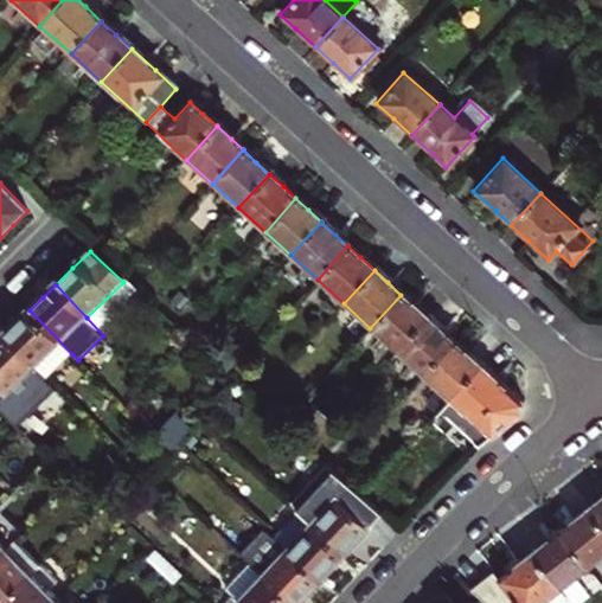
[(396,352),(427,319),(415,307),(401,295),(370,328),(396,352)]
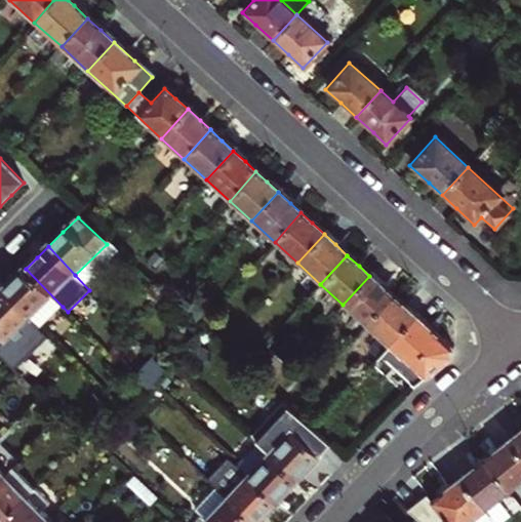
[(63,307),(26,269),(14,280),(3,292),(40,329),(63,307)]
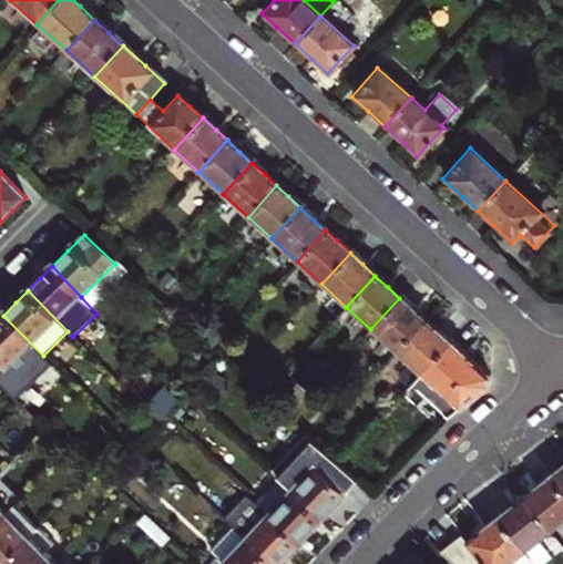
[(370,329),(395,351),(423,320),(411,309),(399,298),(370,329)]
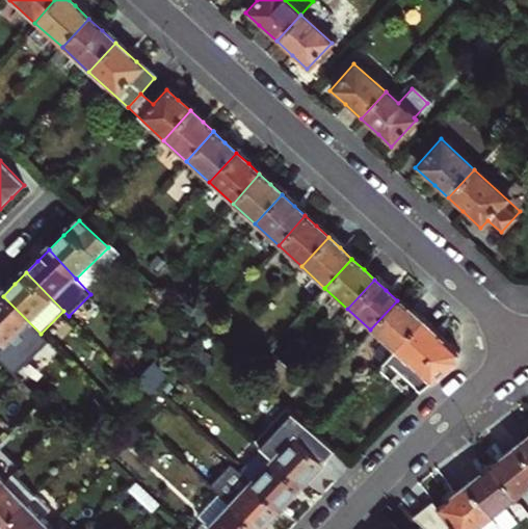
[(41,334),(3,296),(0,299),(0,360),(7,366),(41,334)]
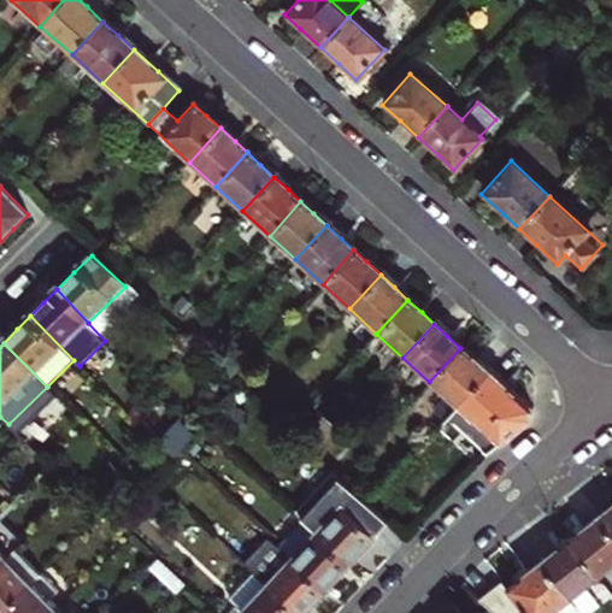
[(460,348),(429,382),(455,406),(487,372),(475,360),(460,348)]
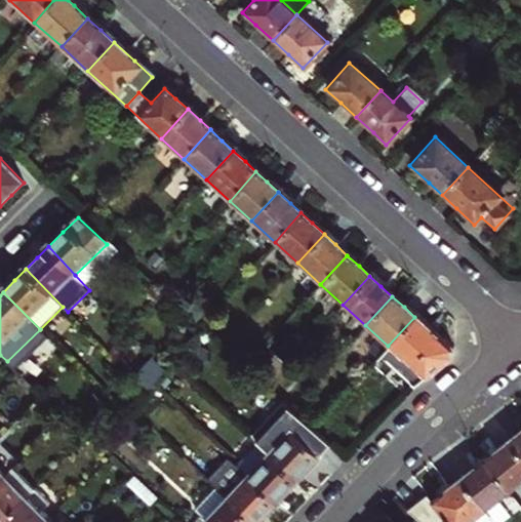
[(426,327),(414,317),(388,346),(411,367),(438,338),(426,327)]
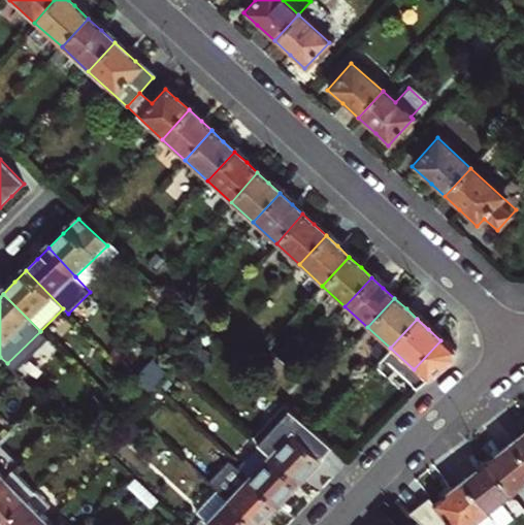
[(266,392),(288,368),(276,358),(255,382),(266,392)]
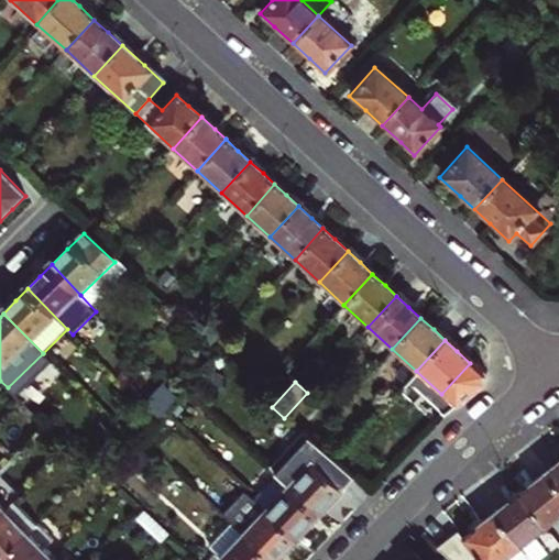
[(170,387),(146,410),(161,425),(168,416),(182,399),(170,387)]
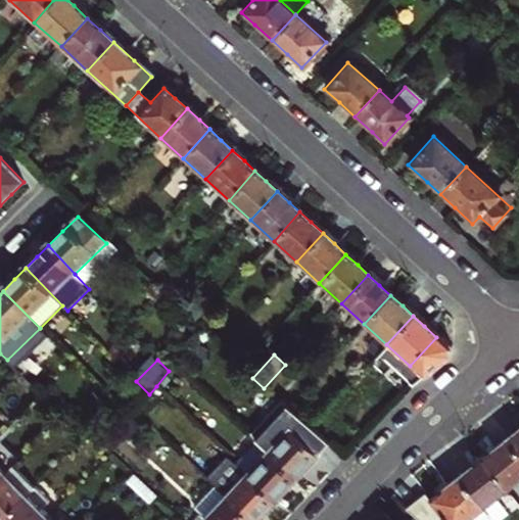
[(281,420),(262,441),(301,478),(315,463),(329,447),(294,416),(286,424),(281,420)]
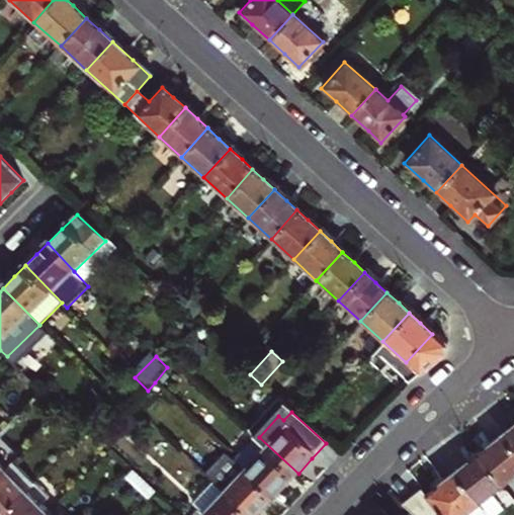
[(500,436),(513,453),(513,425),(512,427),(500,436)]
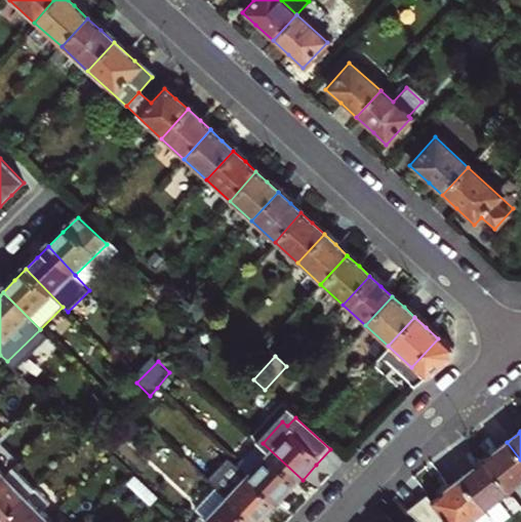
[(493,452),(482,460),(507,491),(520,480),(520,459),(507,442),(493,452)]
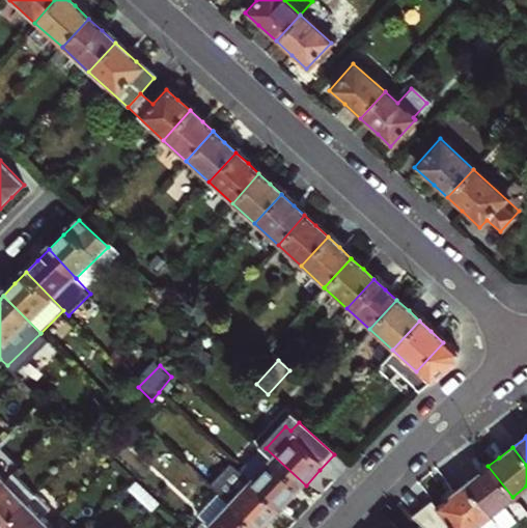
[(245,473),(254,482),(283,509),(296,496),(306,485),(266,448),(243,472),(245,473)]
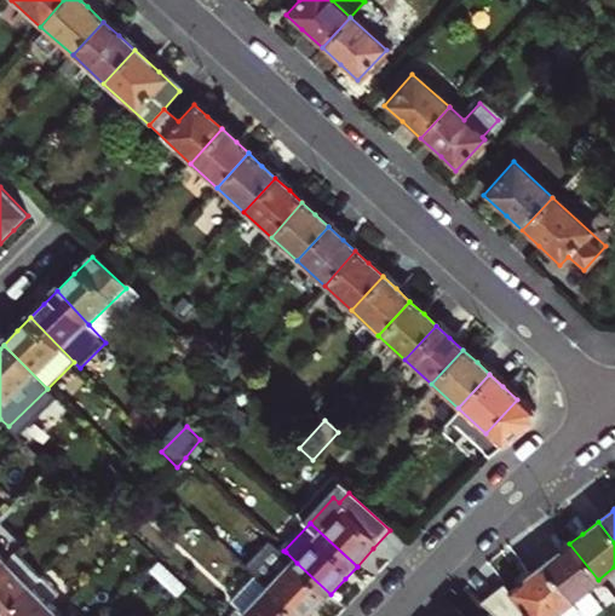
[(598,580),(569,543),(555,556),(541,566),(579,615),(588,615),(597,609),(584,592),(598,580)]
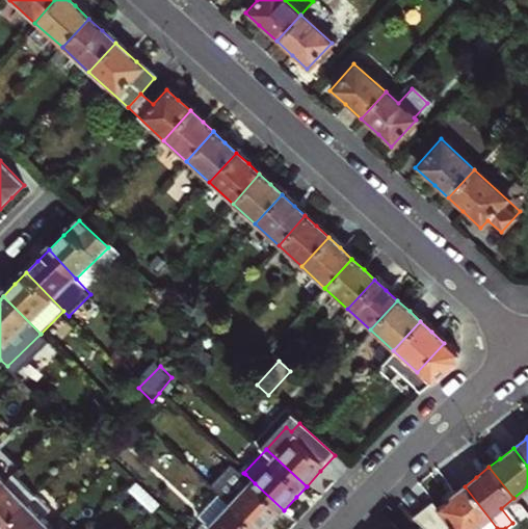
[(0,492),(9,482),(0,472),(0,492)]
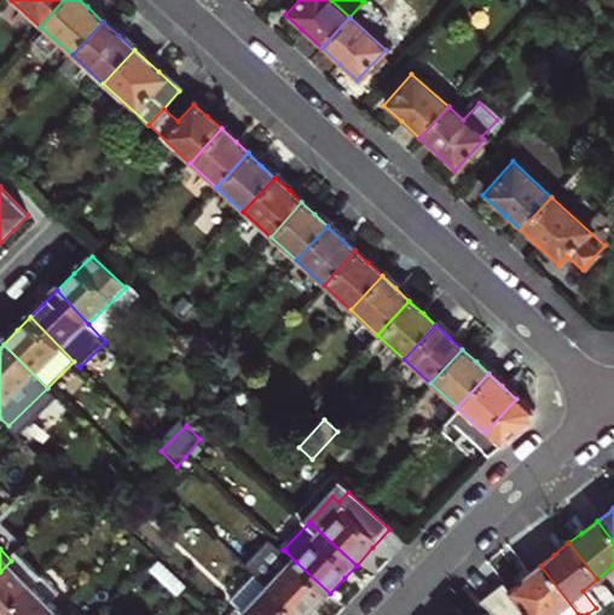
[(7,614),(47,575),(22,551),(11,561),(0,572),(0,614),(7,614)]
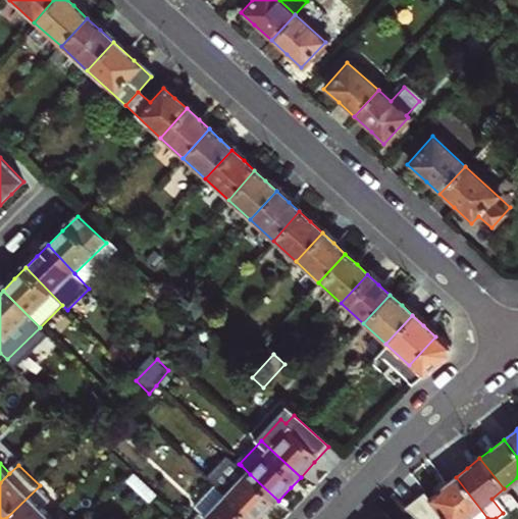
[(220,487),(228,497),(250,474),(241,465),(220,487)]
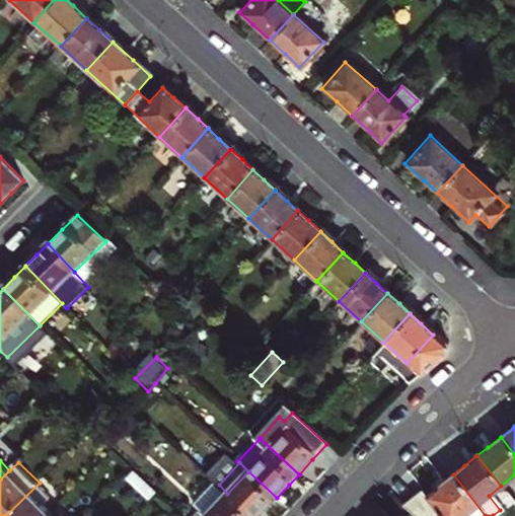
[(277,498),(248,471),(227,494),(250,515),(259,515),(265,510),(277,498)]
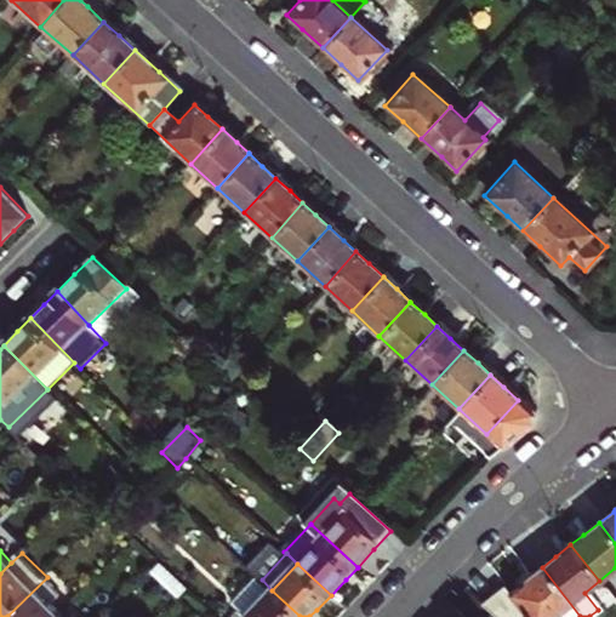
[(580,616),(542,567),(524,582),(508,593),(502,586),(477,606),(489,616),(580,616)]
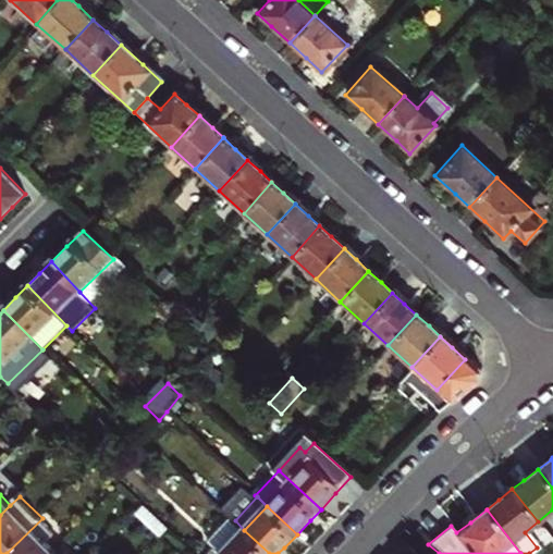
[(550,537),(552,533),(552,509),(538,521),(550,537)]
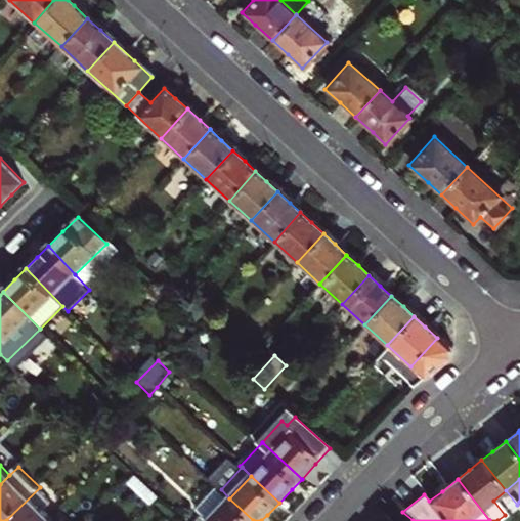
[(51,520),(52,519),(43,508),(51,500),(40,487),(6,520),(51,520)]
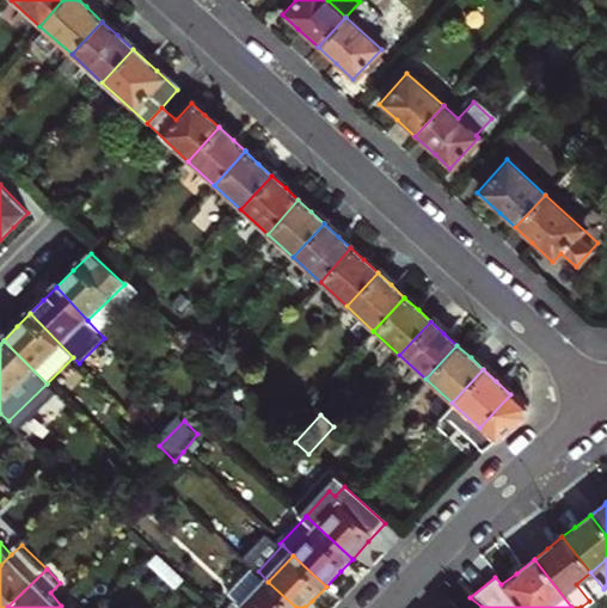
[(235,603),(232,607),(295,607),(268,582),(258,571),(256,569),(230,597),(235,603)]
